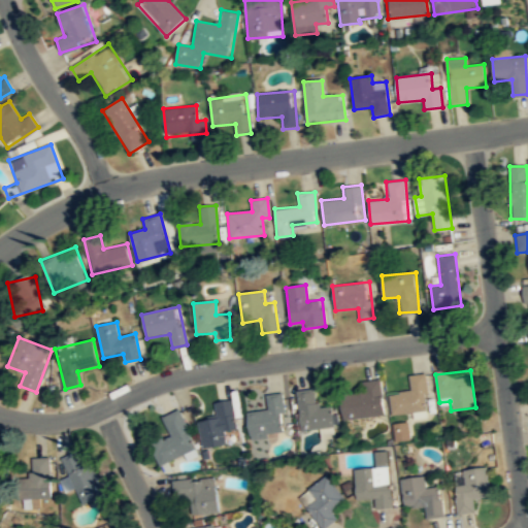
[(425,374),(409,375),(410,392),(390,394),(392,415),(428,411),(425,374)]
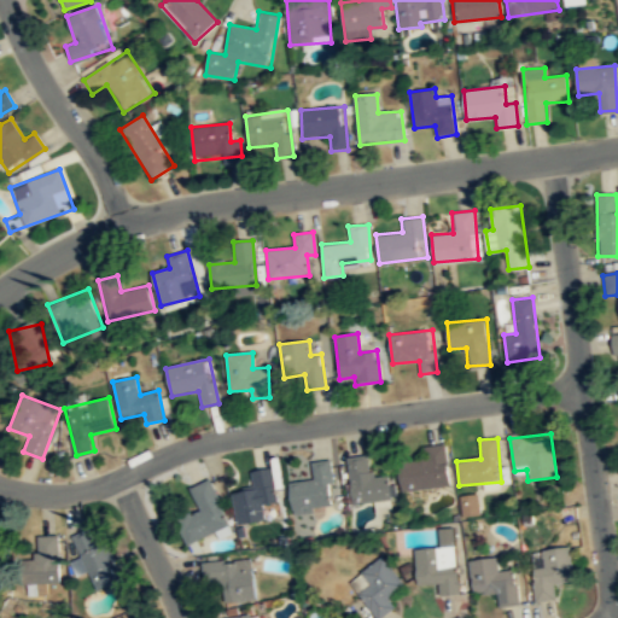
[(450,485),(445,444),(424,447),(426,459),(400,462),(403,491),(450,485)]
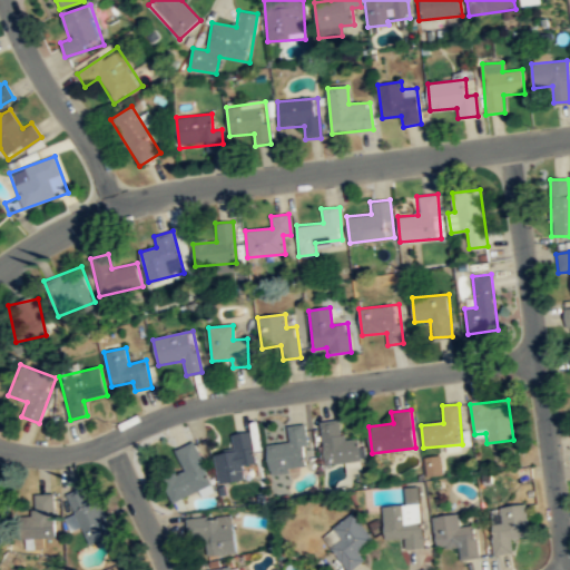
[(362,438),(342,440),(341,419),(321,421),(324,464),(363,461),(362,438)]
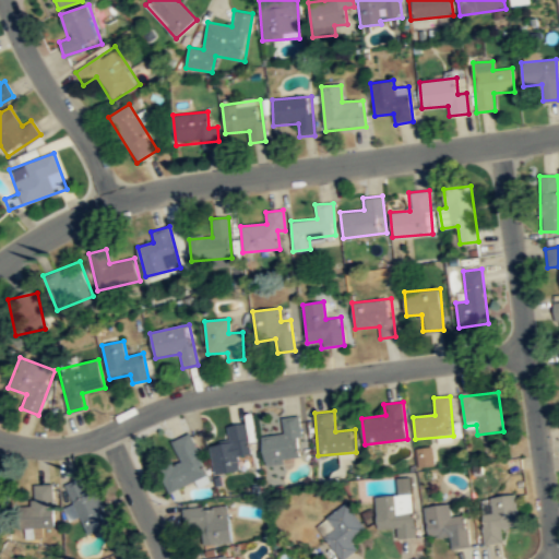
[(298,416),(282,417),(283,433),(262,436),(264,463),(302,460),(298,416)]
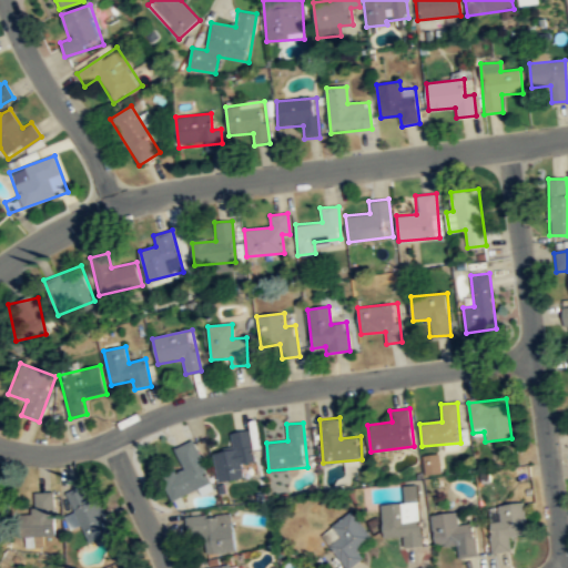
[(213,452),(217,480),(244,477),(242,464),(255,462),(250,429),(230,432),(232,448),(213,452)]
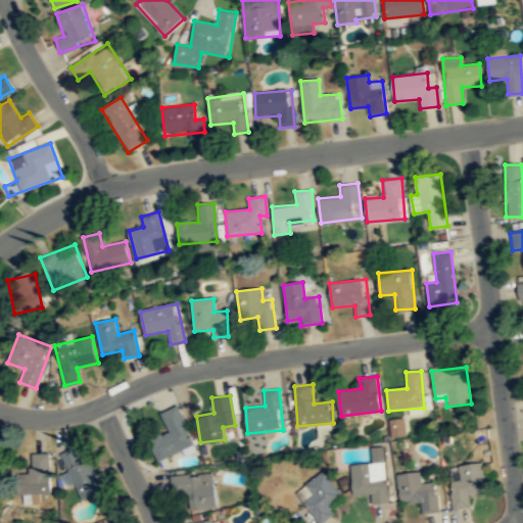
[(160,413),(169,432),(148,440),(156,461),(195,445),(179,406),(160,413)]
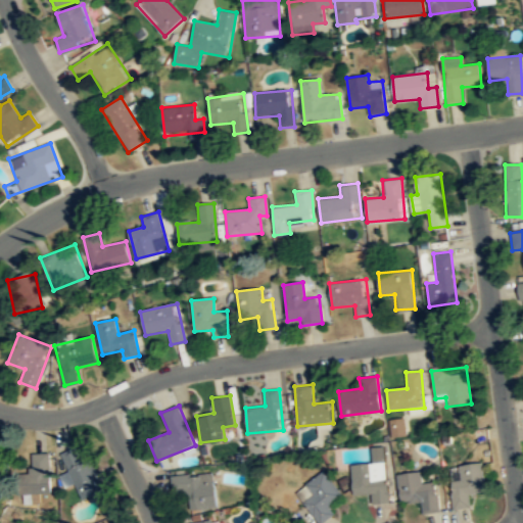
[(391,436),(407,435),(406,418),(390,419),(391,436)]
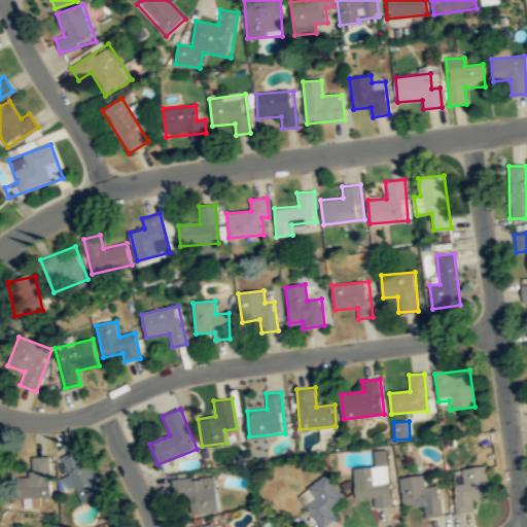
[(69,476),(62,478),(66,490),(75,487),(82,503),(103,495),(84,448),(62,457),(69,476)]
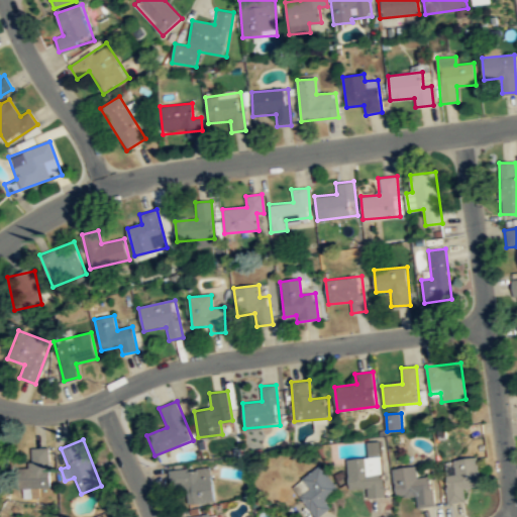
[(348,490),(366,489),(367,498),(384,497),(380,441),(367,442),(368,458),(346,459),(348,490)]
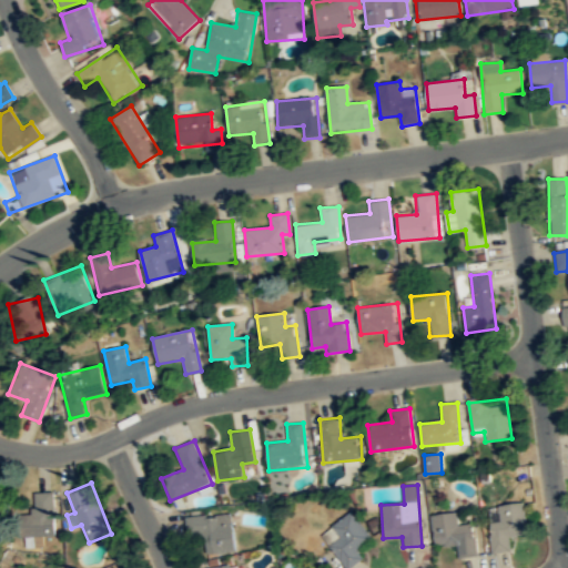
[(33,493),(34,513),(22,514),(22,538),(54,537),(53,492),(33,493)]
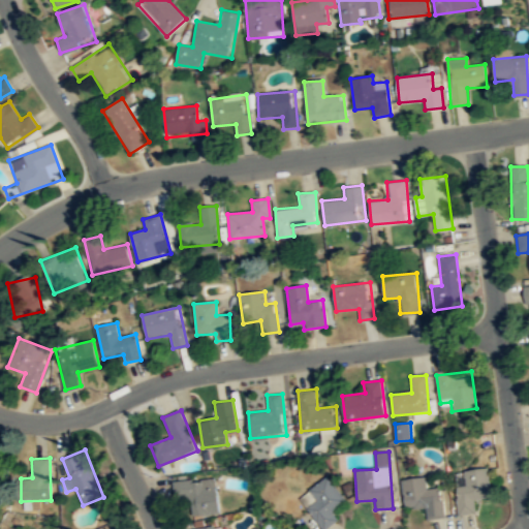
[(475,512),(474,500),(491,498),(489,469),(455,472),(458,515),(475,512)]
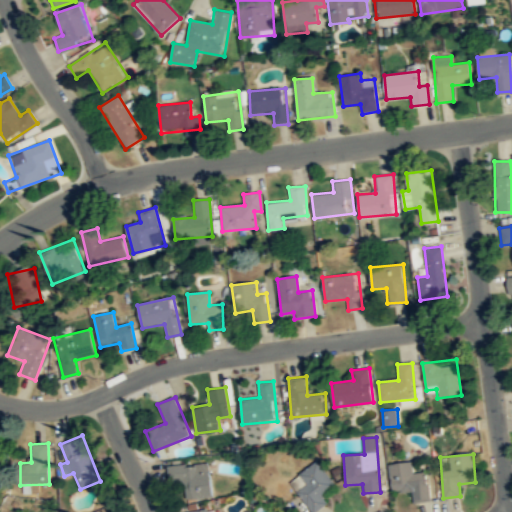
[(426,472),(413,474),(411,461),(388,464),(392,494),(411,491),(413,503),(430,501),(426,472)]
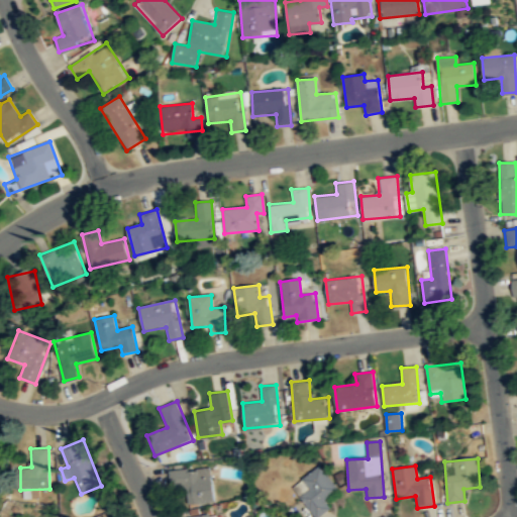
[(324,499),(337,491),(320,467),(301,480),(306,488),(298,494),(313,516),(318,516),(331,509),(324,499)]
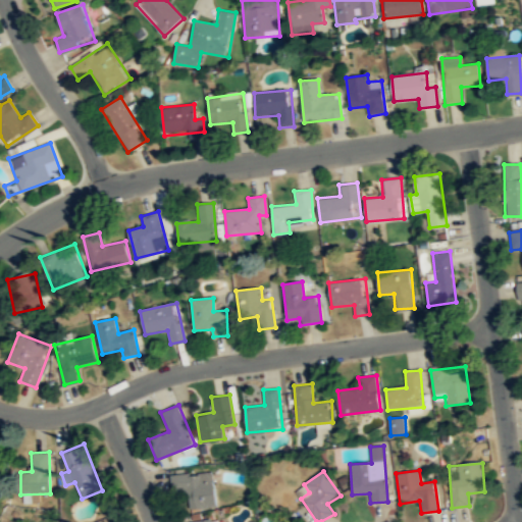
[(212,472),(170,475),(172,493),(189,491),(190,510),(215,508),(212,472)]
